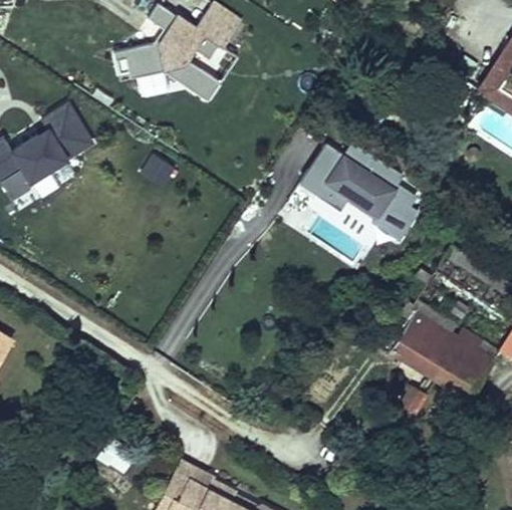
[(163,28),(153,43),(113,50),(119,84),(167,76),(209,105),(225,81),(184,53),(189,45),(209,59),(218,46),(224,50),(244,21),(213,0),(195,26),(159,2),(148,18),(163,28)]
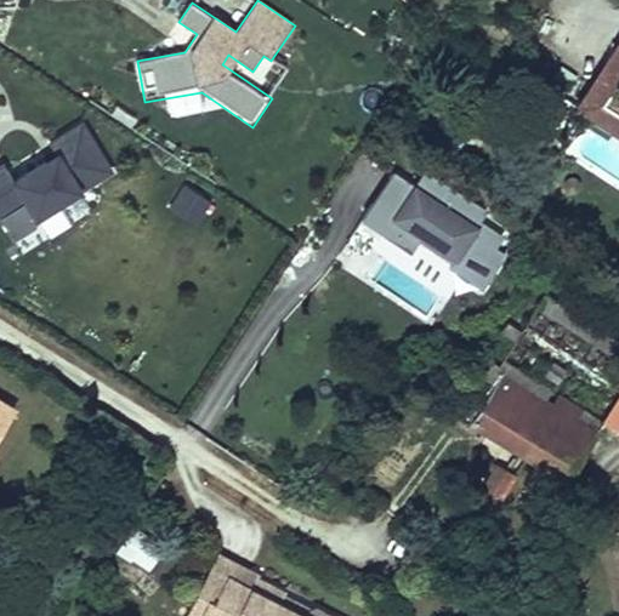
[(585,96),(598,104),(618,70),(618,43),(585,96)]
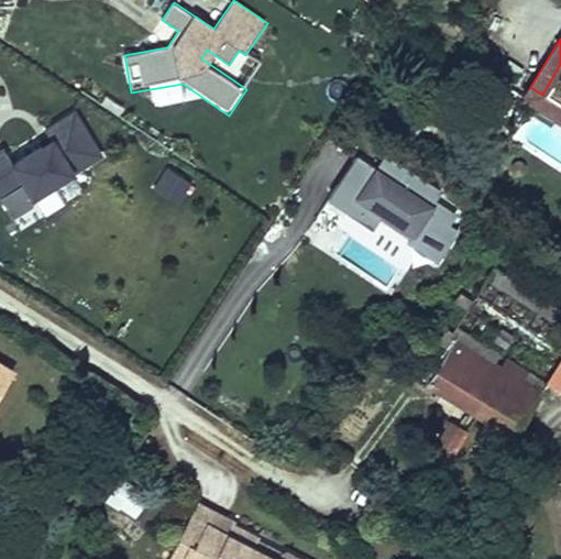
[(560,64),(542,95),(560,106),(560,64)]
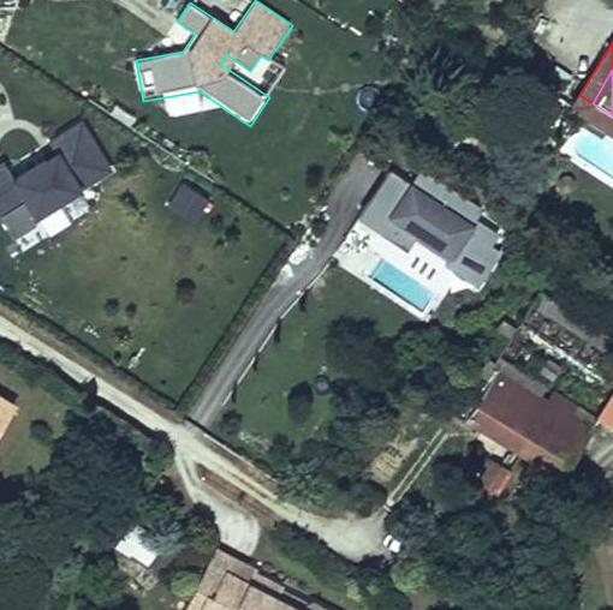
[(37,215),(109,169),(81,123),(49,143),(52,148),(42,155),(11,174),(4,162),(0,165),(0,215),(0,216),(15,238),(35,225),(37,215)]
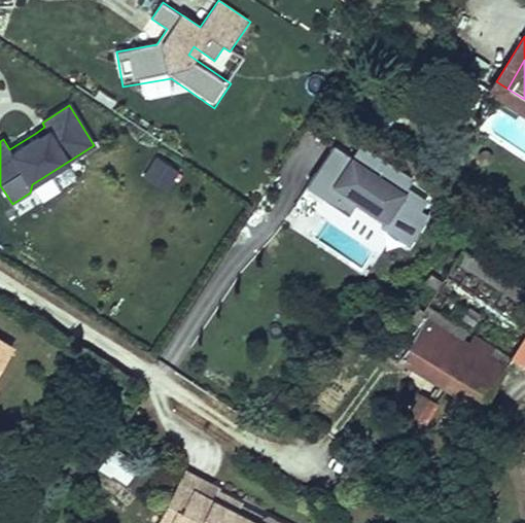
[(36,133),(44,127),(42,123),(33,128),(36,133)]
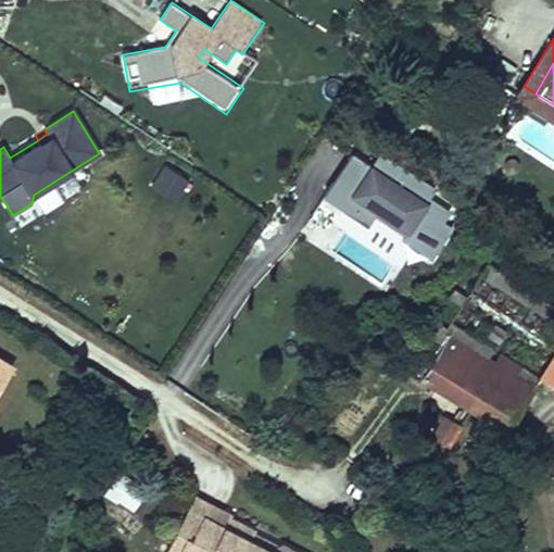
[(430,200),(436,190),(380,154),(370,168),(353,157),(325,199),(343,211),(347,207),(355,213),(362,203),(378,214),(407,233),(403,240),(432,259),(452,229),(443,224),(451,213),(430,200)]
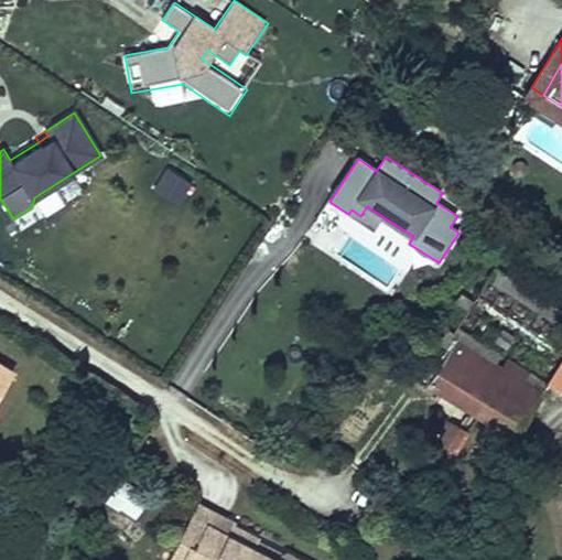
[(169,169),(153,193),(181,211),(196,186),(169,169)]
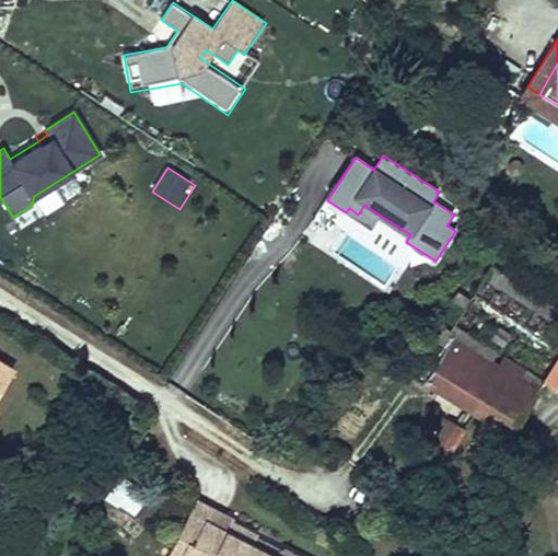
[(371,230),(381,216),(364,205),(358,215),(349,208),(346,212),(371,230)]
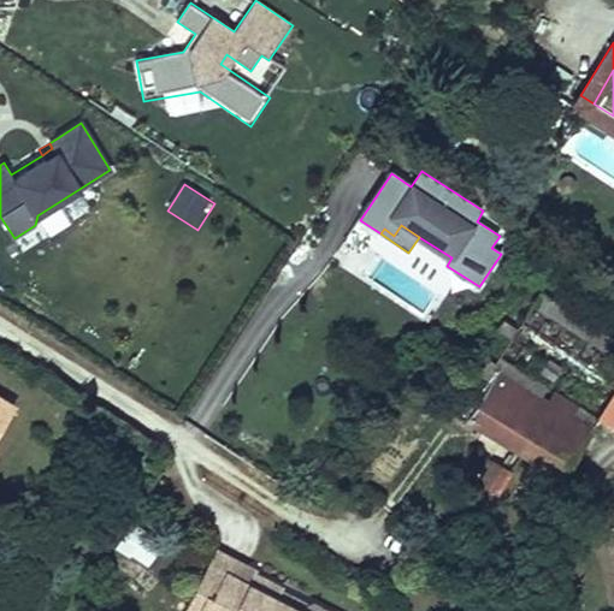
[(495,375),(466,421),(553,479),(574,446),(535,421),(544,407),(495,375)]
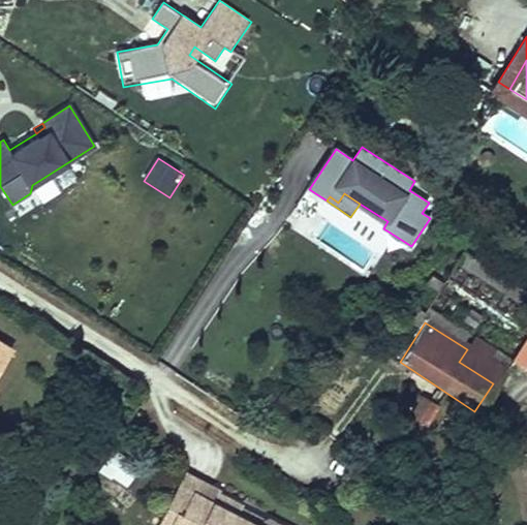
[(0,375),(18,348),(0,337),(0,375)]
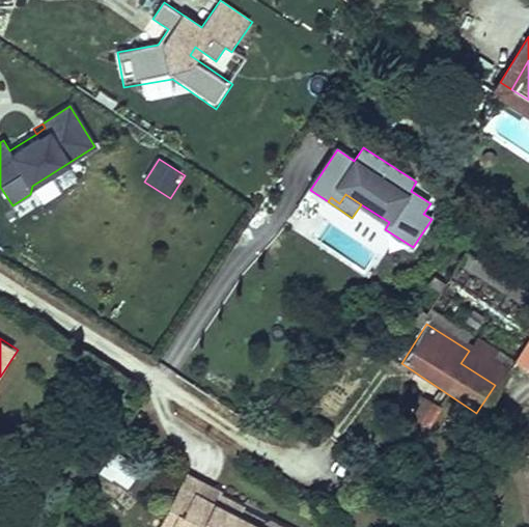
[(135,492),(143,467),(113,455),(104,480),(135,492)]
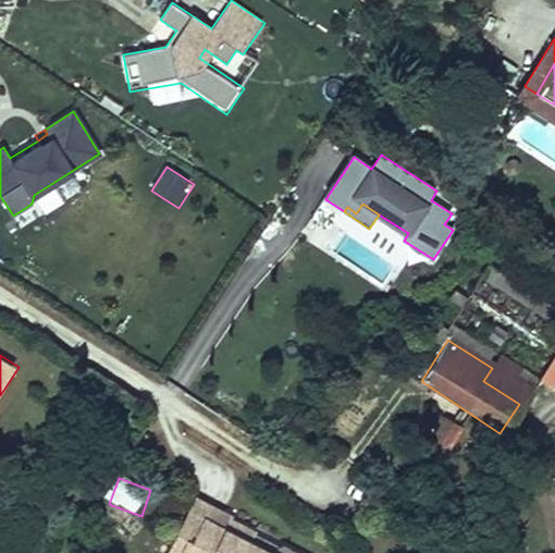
[(233,520),(196,501),(170,552),(290,552),(285,550),(280,552),(266,552),(251,545),(257,536),(231,523),(233,520)]
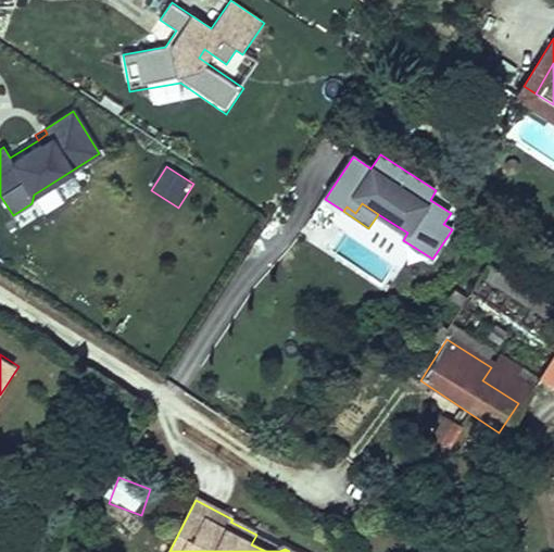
[(285,549),(256,535),(251,544),(265,551),(279,551),(285,549)]
